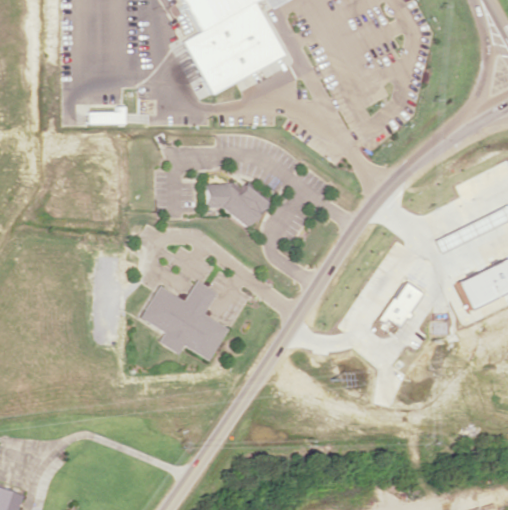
[(208,93),(282,59),(261,13),(289,0),(183,0),(199,34),(185,40),(208,93)]
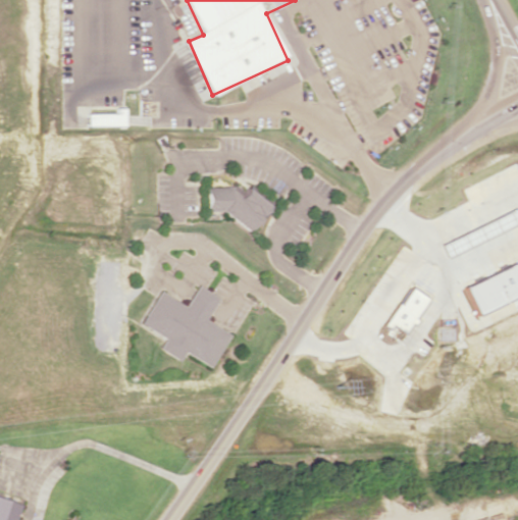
[(120,114),(91,115),(91,126),(128,125),(128,109),(120,109),(120,114)]
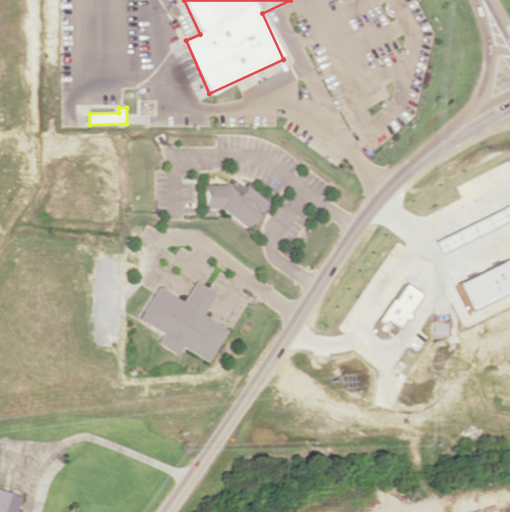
[(247,229),(271,202),(250,183),(243,191),(234,184),(231,187),(206,187),(206,209),(224,209),(247,229)]
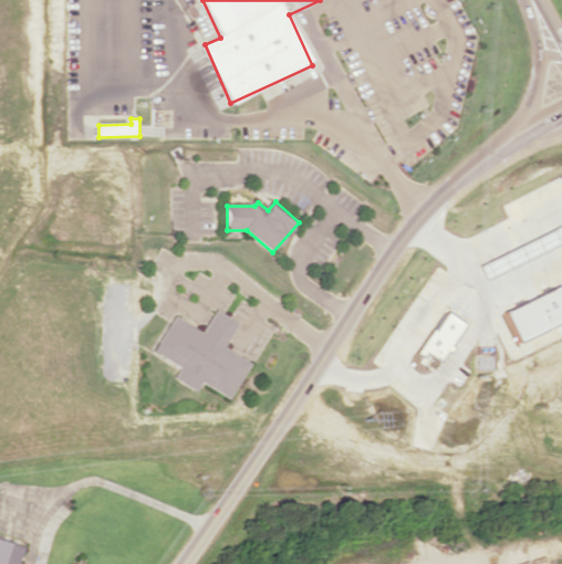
[(519,343),(561,324),(561,286),(506,311),(519,343)]
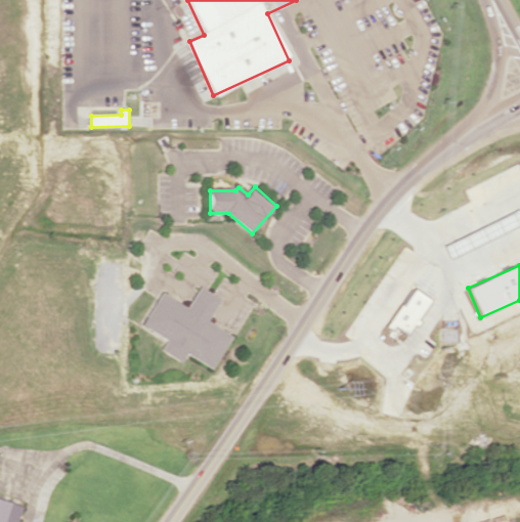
[(163,293),(143,327),(168,341),(162,352),(182,363),(186,355),(214,371),(233,337),(209,322),(222,300),(201,288),(189,308),(163,293)]
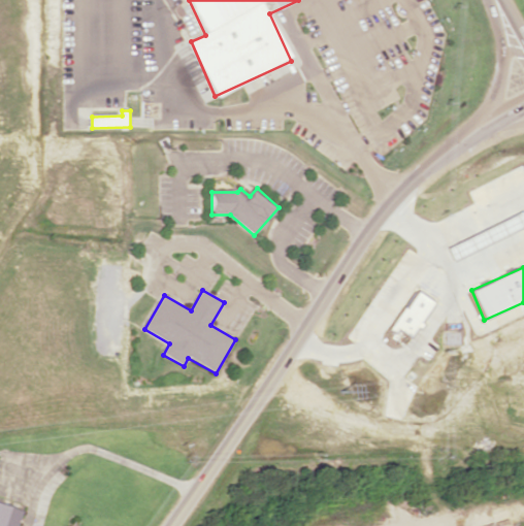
[(392,329),(410,340),(433,302),(416,290),(392,329)]
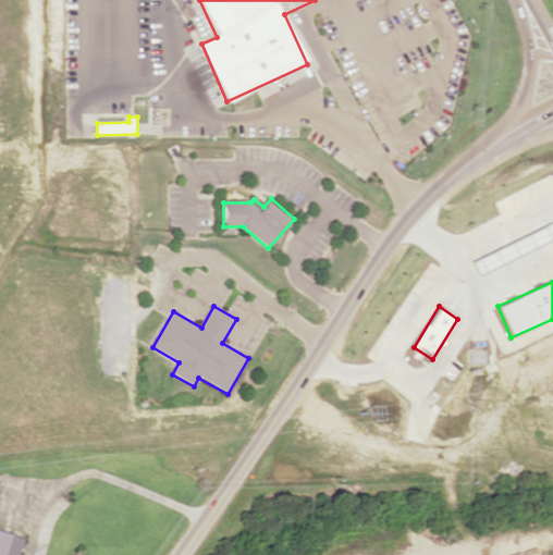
[(20,554),(25,540),(0,531),(0,554),(20,554)]
